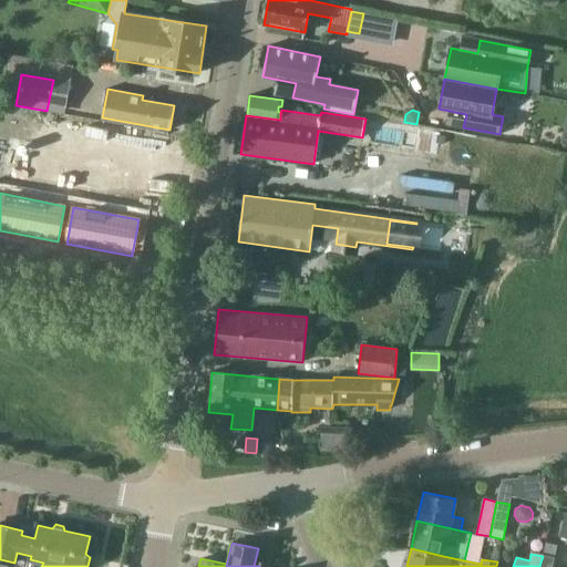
[(539,566),(552,566),(554,558),(543,556),(539,566)]
